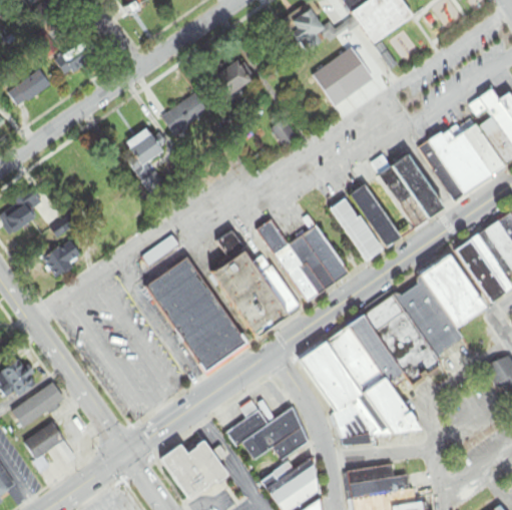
[(119,0),(127,11),(144,0),(119,0)]
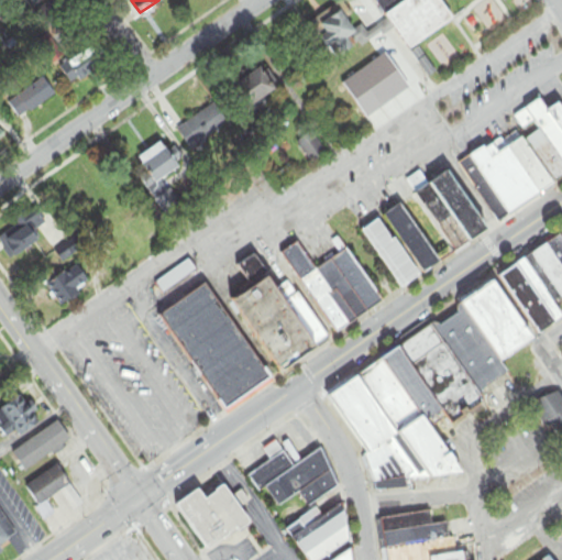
[(374,0),(409,50),(453,19),(440,0),(374,0)]
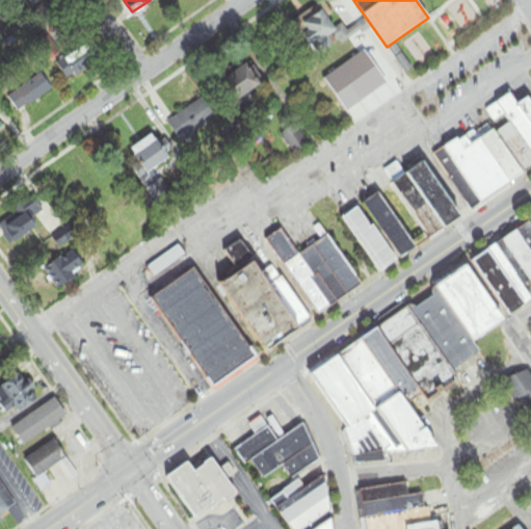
[(368,29),(364,20),(345,29),(342,23),(334,26),(323,2),(295,16),(314,55),(368,29)]
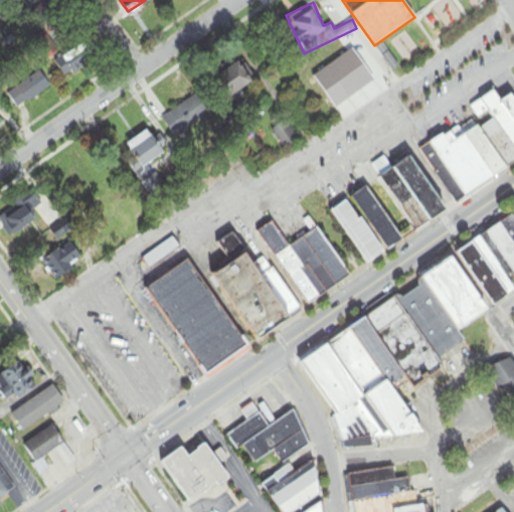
[(53,56),(64,75),(91,60),(80,41),(53,56)]
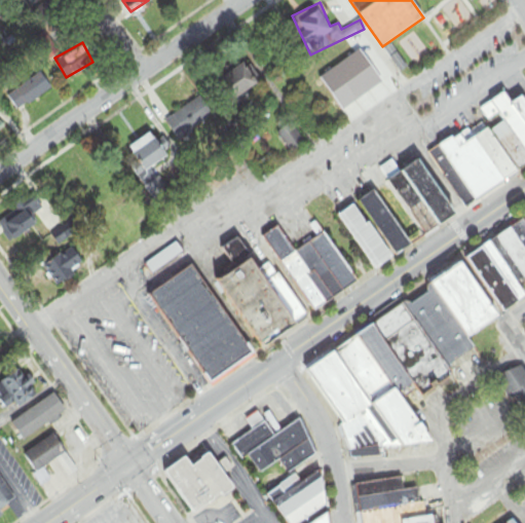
[(324,63),(330,73),(348,61),(342,51),(324,63)]
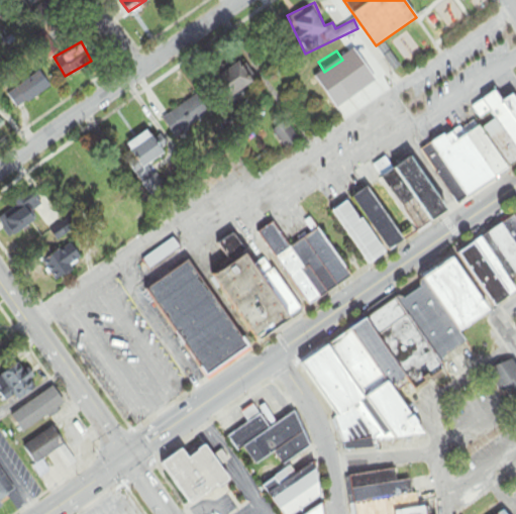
[(209,82),(225,103),(254,81),(239,60),(209,82)]
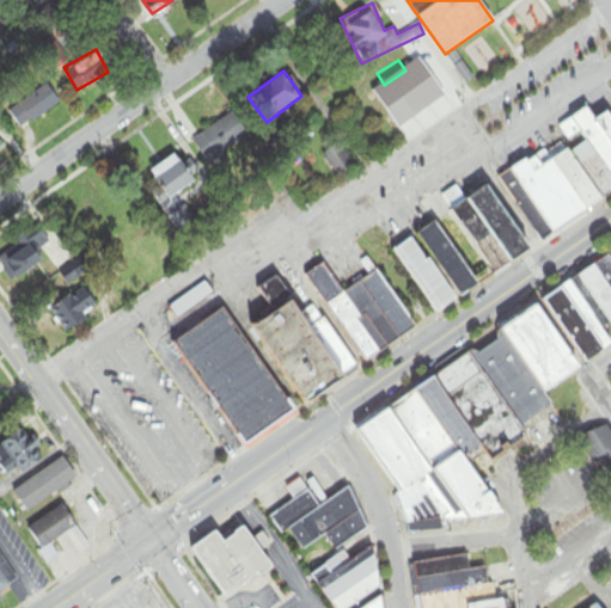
[(59,99),(44,80),(6,109),(22,128),(59,99)]
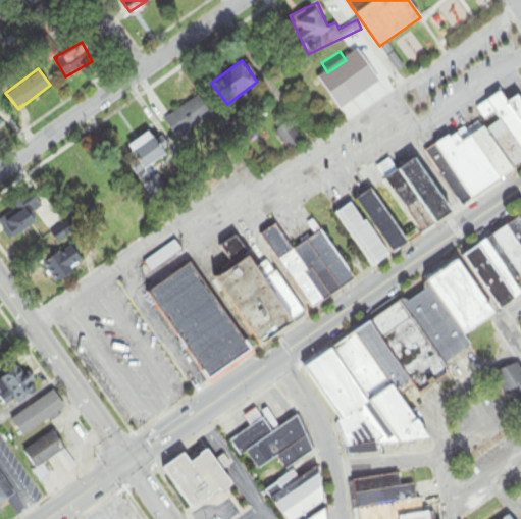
[(459,204),(520,163),(520,91),(507,100),(501,90),(473,108),(480,119),(462,132),(459,127),(433,144),(424,150),(459,204)]
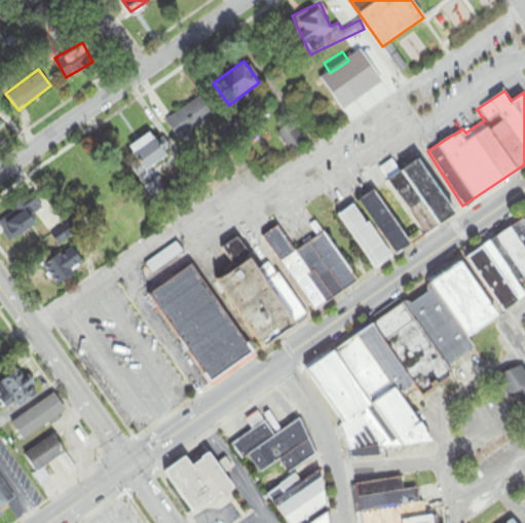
[(164,117),(176,137),(208,118),(196,99),(164,117)]
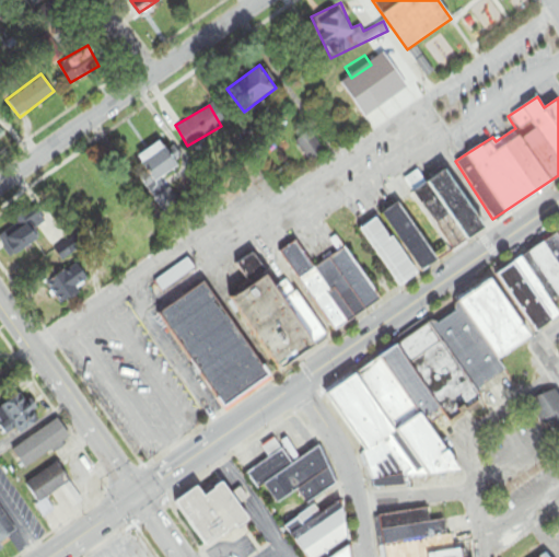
[(293,140),(309,160),(324,149),(309,129),(293,140)]
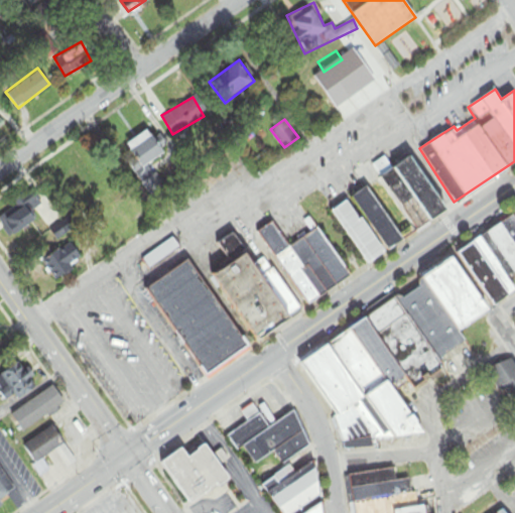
[(149,175),(146,160),(161,157),(156,132),(127,138),(135,177),(149,175)]
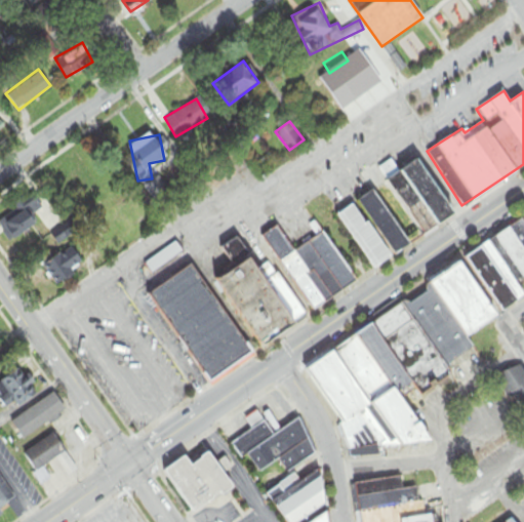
[(337,211),(373,267),(394,253),(455,212),(419,157),(337,211)]
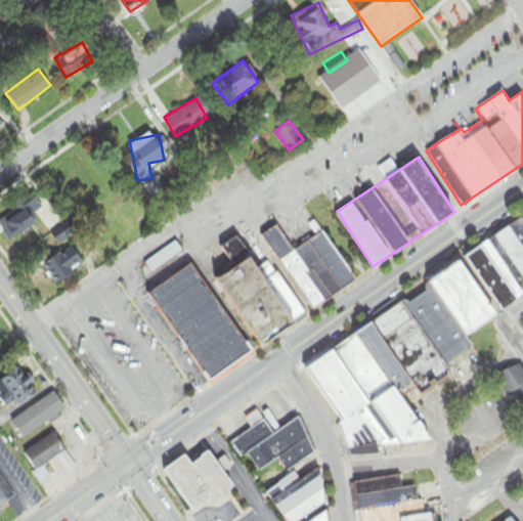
[(14,237),(41,218),(35,211),(43,205),(36,196),(2,221),(14,237)]
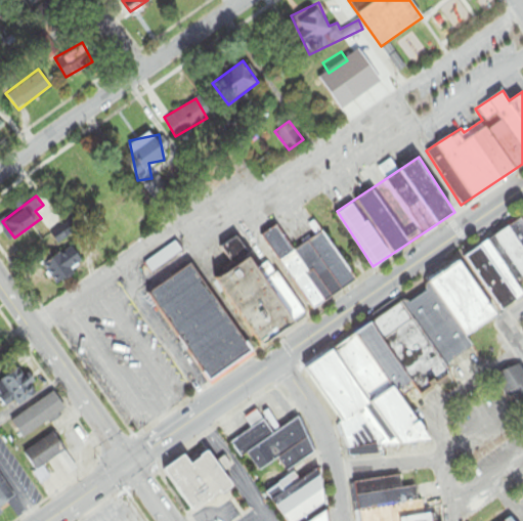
[(522,295),(522,216),(466,251),(499,309),(522,295)]
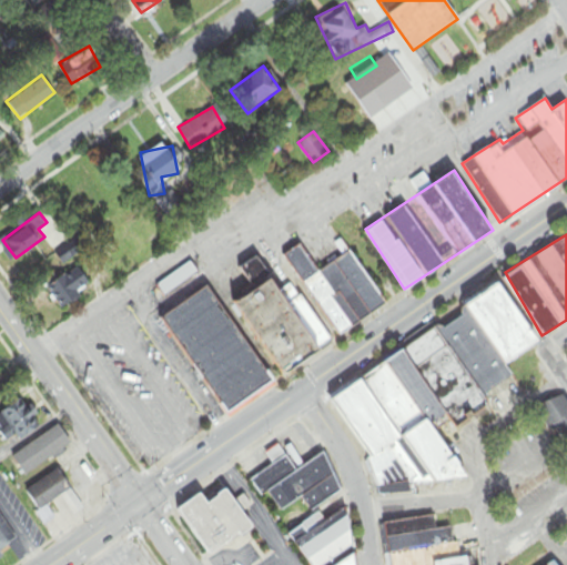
[(351,248),(316,270),(300,243),(285,252),(337,334),(385,303),(351,248)]
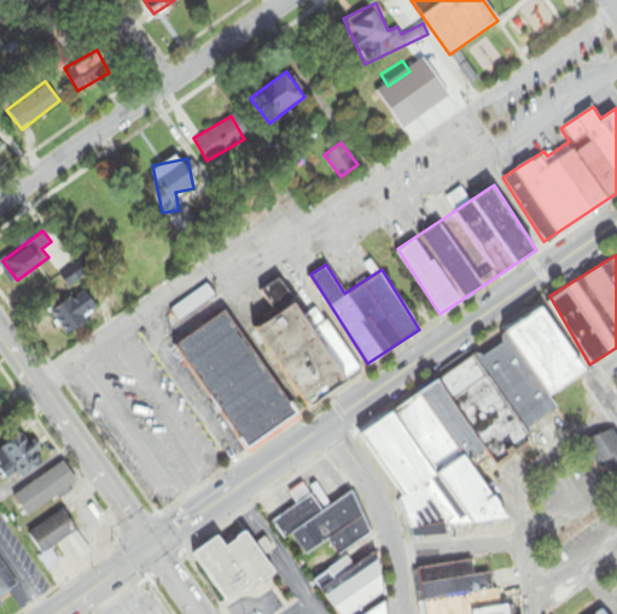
[(258,325),(310,404),(360,372),(353,360),(341,367),(280,275),(257,290),(274,314),(258,325)]
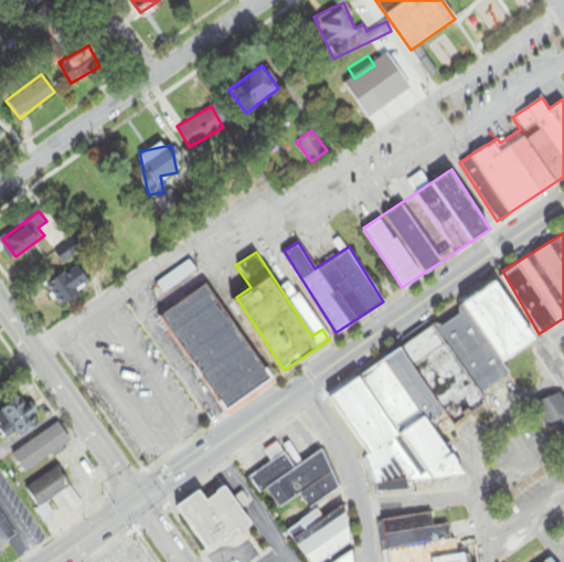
[(60,304),(91,283),(76,262),(45,284),(60,304)]
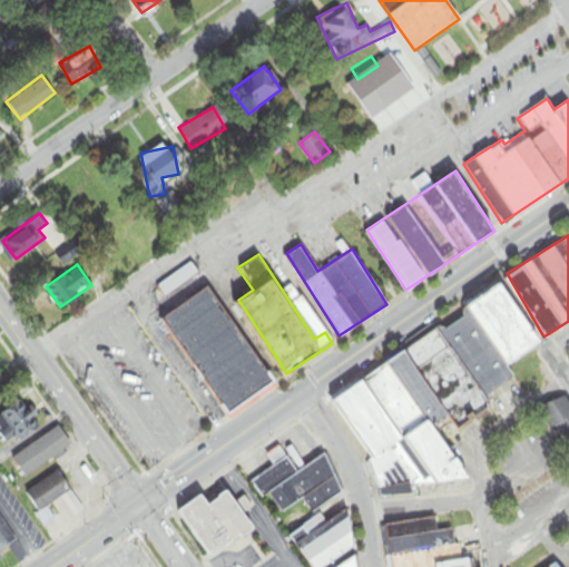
[(334,393),(336,402),(371,458),(376,486),(382,496),(411,489),(417,486),(467,475),(466,471),(435,423),(437,423),(462,418),(514,385),(509,362),(541,342),(503,281),(468,303),(467,311),(334,393)]
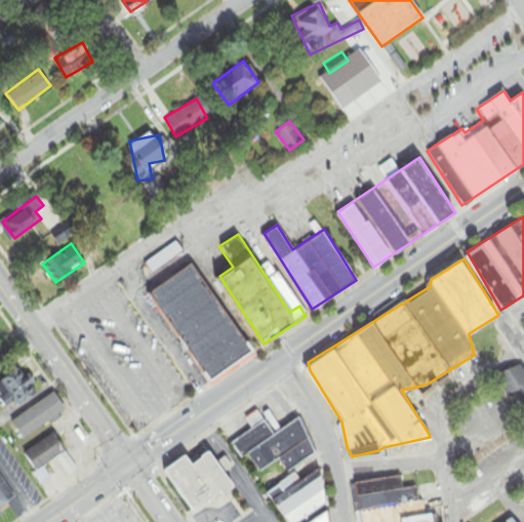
[(150,290),(210,383),(252,355),(193,263),(150,290)]
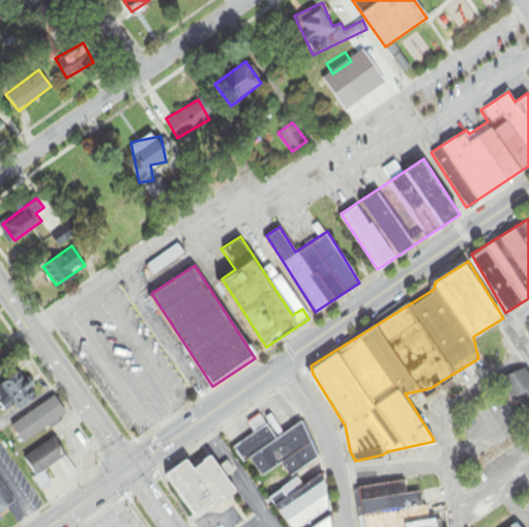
[(528,366),(527,363),(501,378),(528,428),(528,366)]
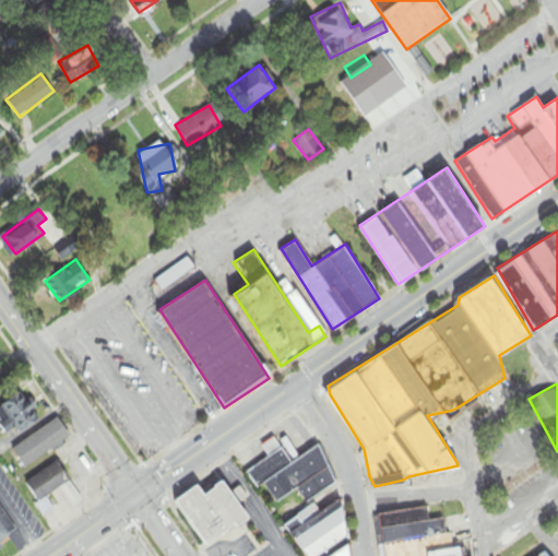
[(0,424),(4,435),(38,420),(26,391),(0,402),(0,424)]
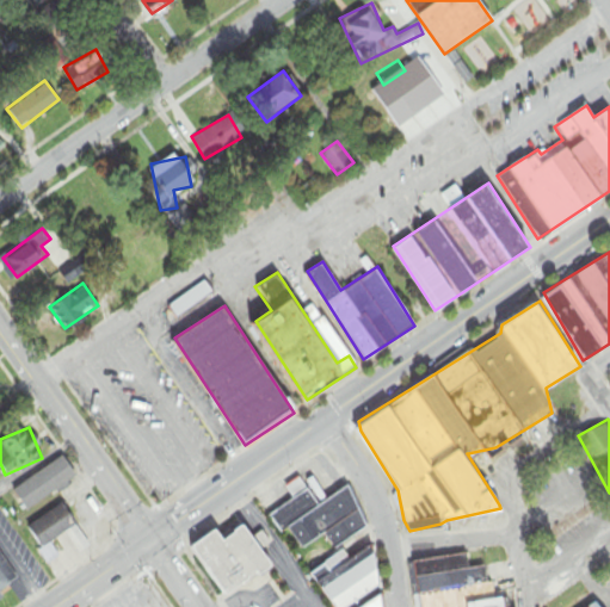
[(26,509),(76,476),(62,454),(12,488),(26,509)]
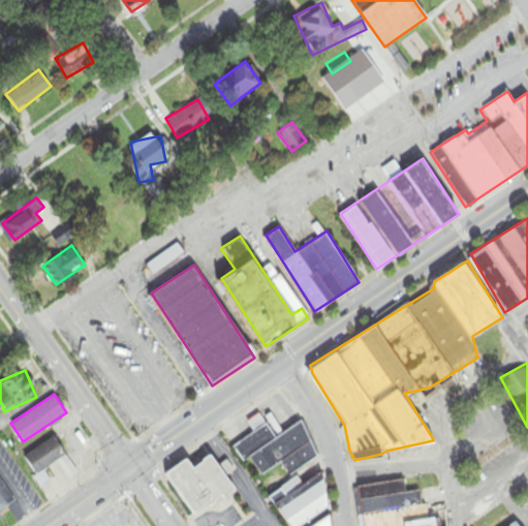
[(260,473),(280,461),(288,473),(319,453),(300,421),(274,436),(258,411),(245,420),(253,432),(233,444),(242,460),(249,455),(260,473)]
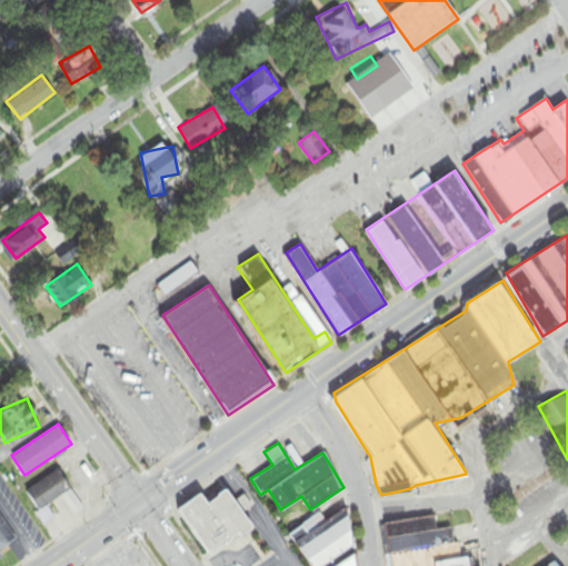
[(70,489),(59,469),(23,488),(43,524),(53,517),(46,504),(70,489)]
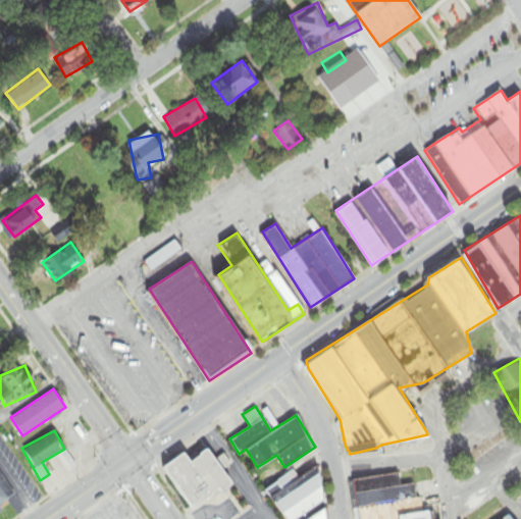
[(153,458),(184,500),(220,473),(196,439),(179,452),(172,444),(153,458)]
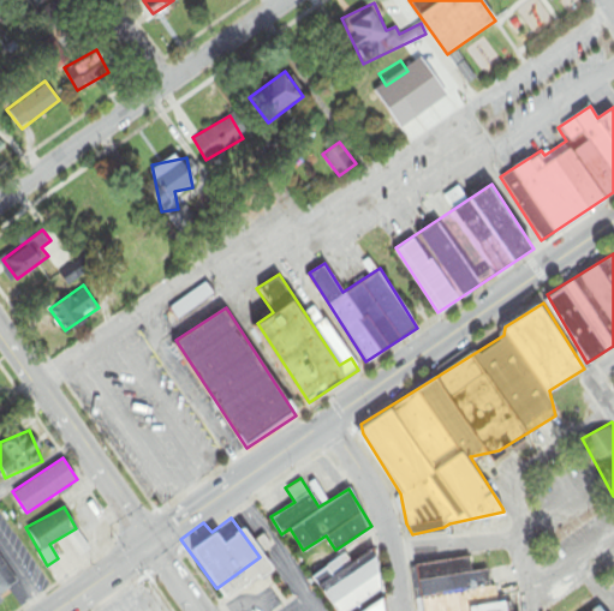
[(314,574),(339,610),(385,610),(385,599),(377,599),(359,610),(350,610),(350,609),(359,603),(362,603),(381,589),(379,562),(371,551),(365,552),(350,562),(344,552),(314,574)]
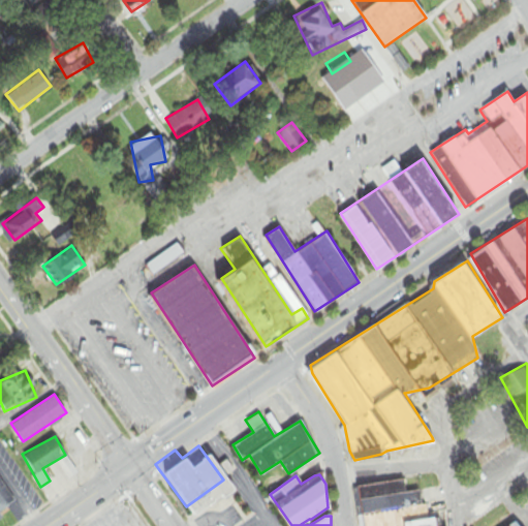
[(359,484),(364,525),(400,525),(405,525),(440,525),(439,515),(423,517),(418,488),(406,490),(404,477),(359,484)]
